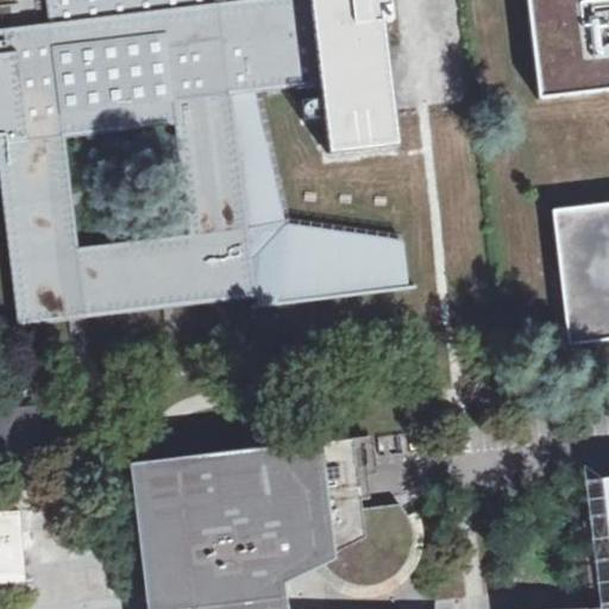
[(408,288),(402,240),(287,224),(255,92),(319,83),(327,154),(397,143),(385,31),(395,30),(390,0),(237,0),(219,2),(219,0),(46,0),(49,23),(30,26),(0,30),(0,180),(18,326),(96,316),(207,303),(256,297),(257,307),(408,288)]
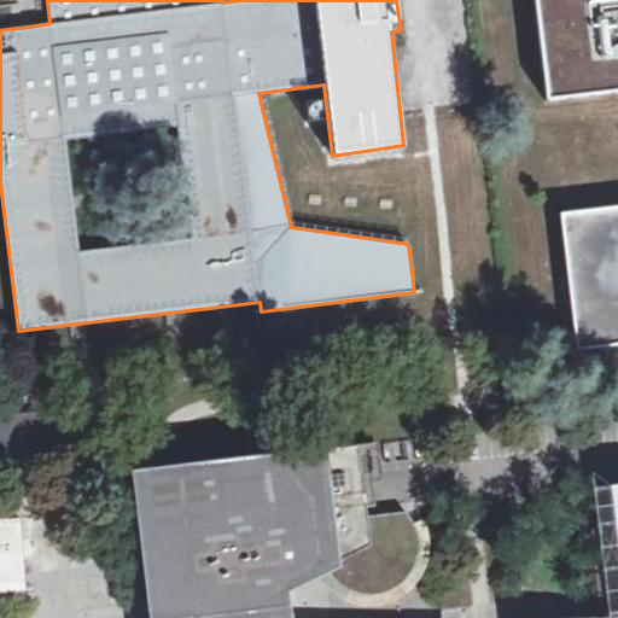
[(617,0),(532,0),(546,101),(617,92),(617,207),(559,215),(576,351),(617,345),(617,0)]
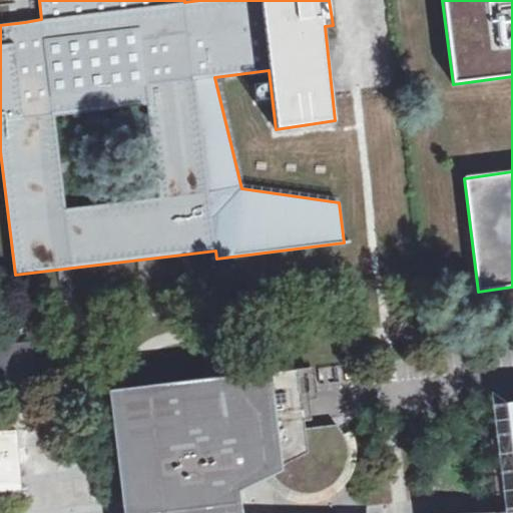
[(311,369),(295,371),(302,422),(309,422),(307,402),(316,402),(315,396),(311,369)]
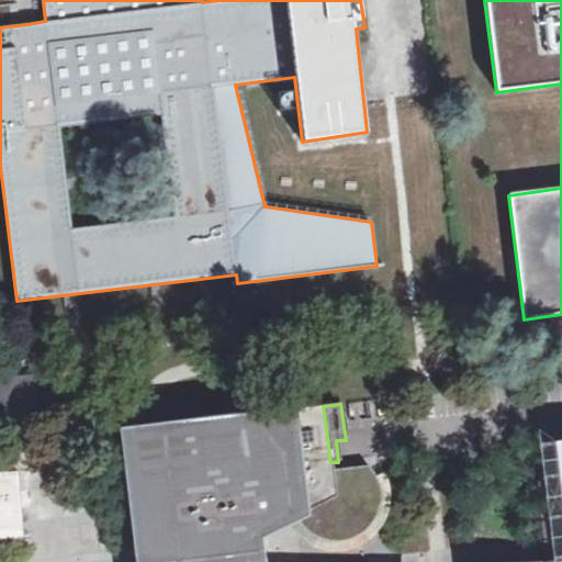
[(323,406),(123,429),(138,561),(257,561),(254,537),(293,518),(335,497),(332,470),(330,462),(323,406)]
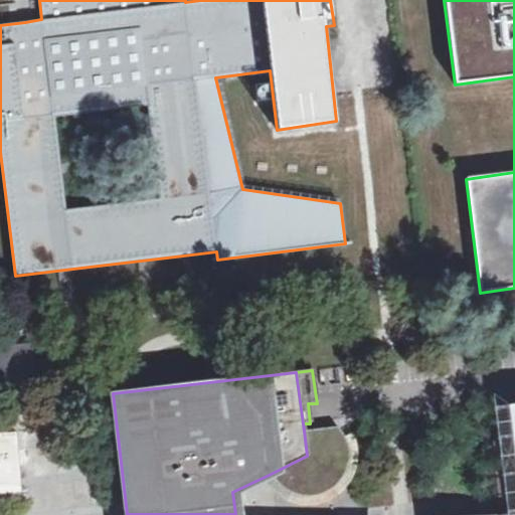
[(514,514),(514,406),(505,407),(514,493),(514,511),(484,514),(514,514)]
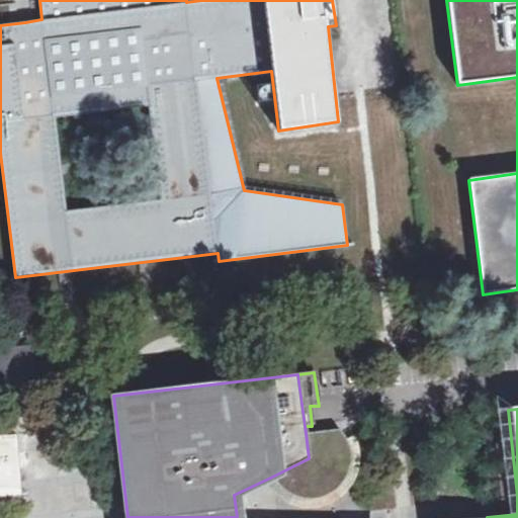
[(338,430),(306,433),(309,458),(270,478),(275,483),(284,493),(301,499),(316,498),(328,494),(339,485),(348,471),(348,454),(345,441),(338,430)]
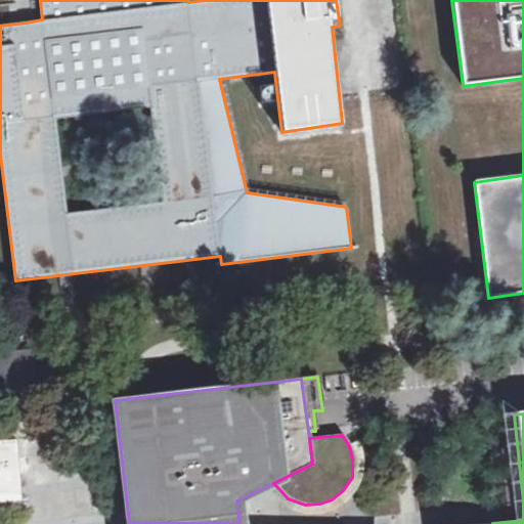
[(15,439),(0,439),(0,501),(20,500),(15,439)]
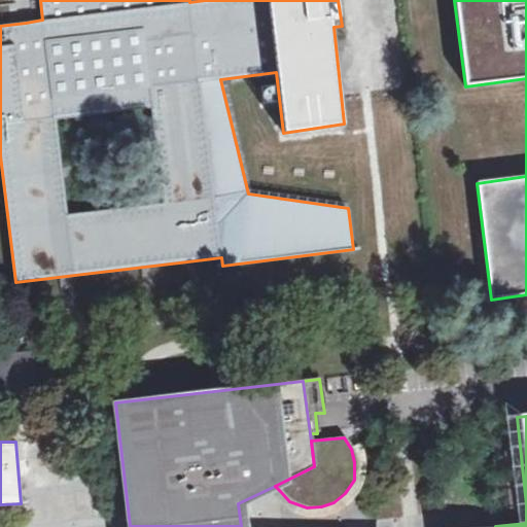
[(251,526),(249,507),(280,491),(275,486),(238,503),(241,526),(251,526)]
